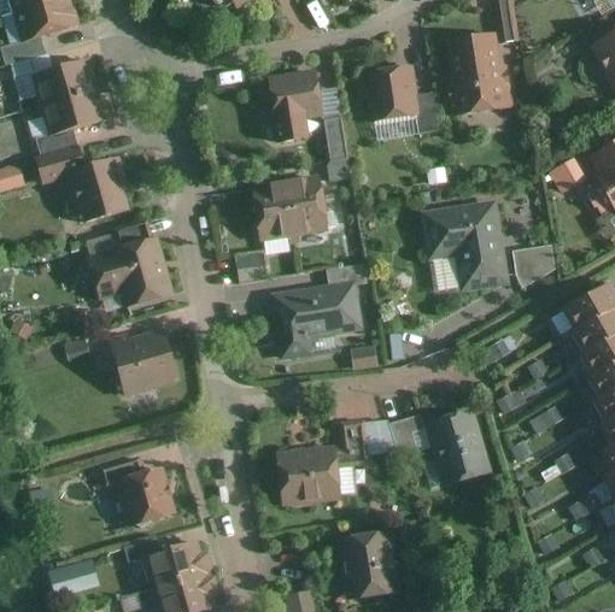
[(9,0),(12,11),(48,0),(9,0)]
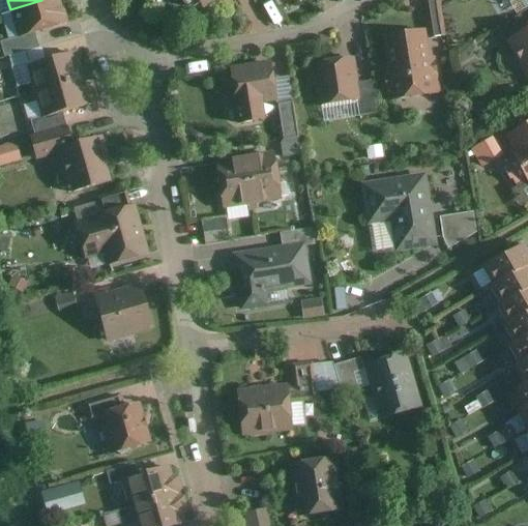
[(68,19),(62,0),(41,0),(10,9),(18,34),(34,29),(68,19)]
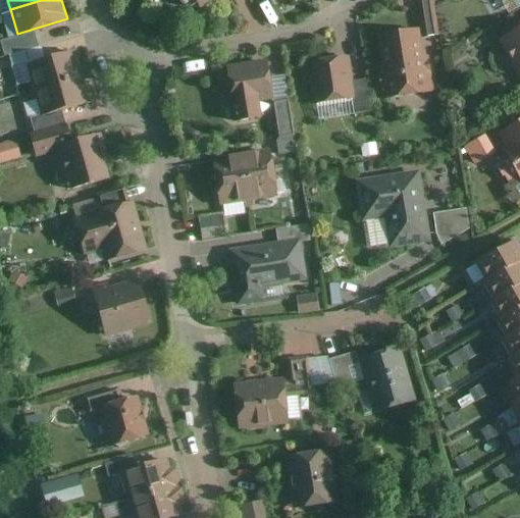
[(437,31),(433,0),(419,0),(424,33),(437,31)]
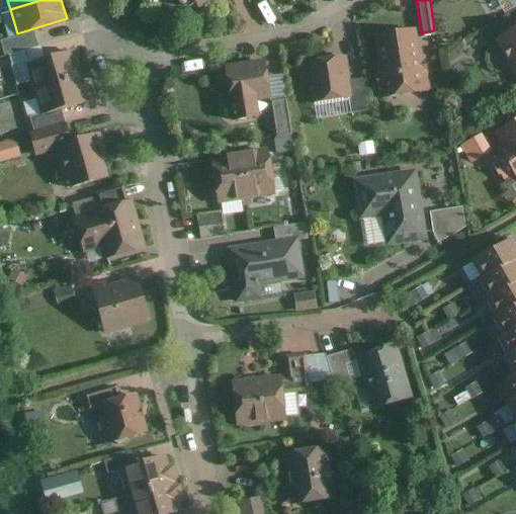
[(515,24),(496,37),(515,72),(515,24)]
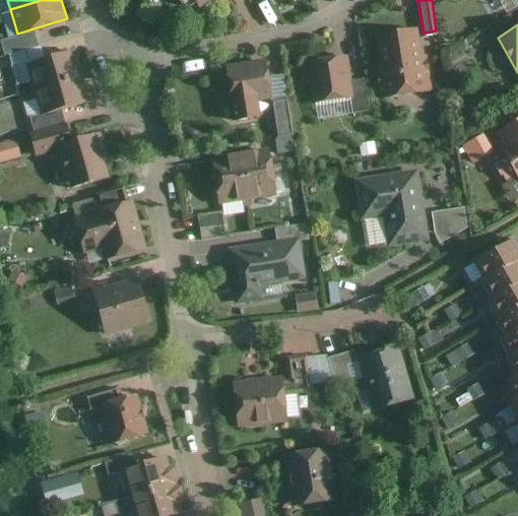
[(377,59),(381,95),(434,88),(428,52),(424,52),(421,26),(377,33),(380,59),(377,59)]
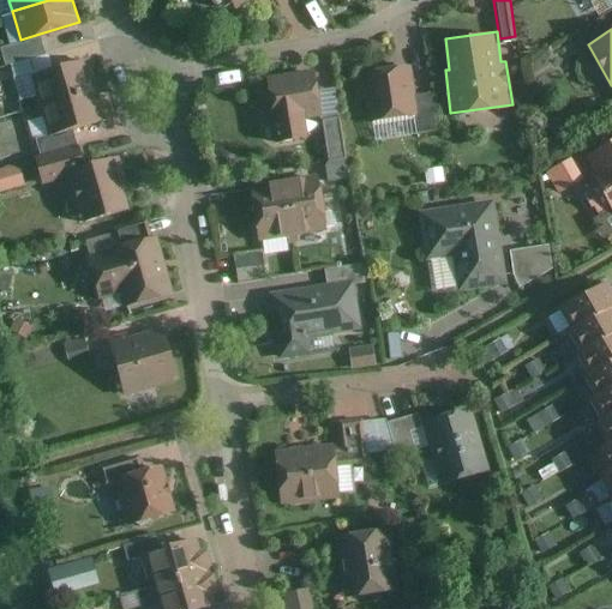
[(46,52),(40,34),(21,40),(0,43),(0,47),(5,64),(7,62),(46,52)]
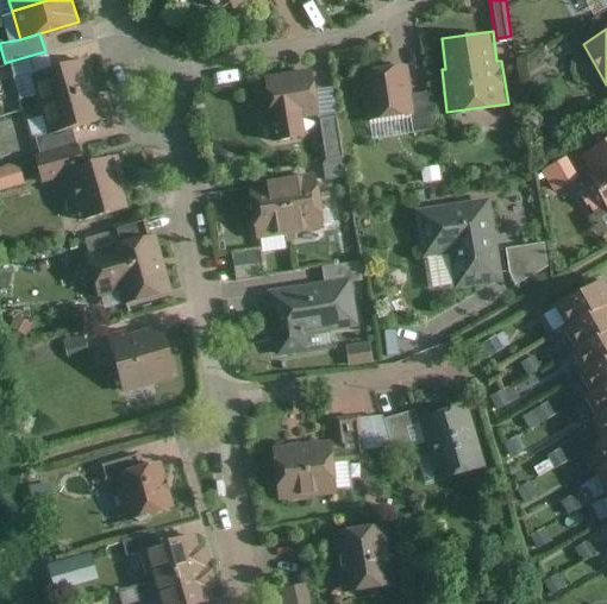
[(50,68),(45,51),(7,62),(12,77),(31,73),(50,68)]
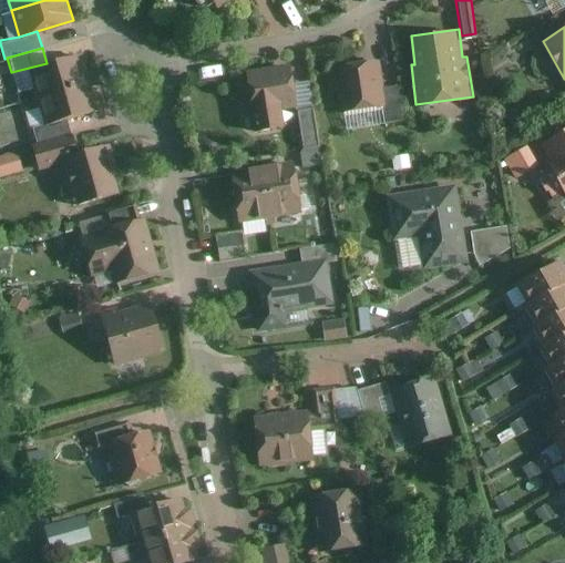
[(28,99),(91,82),(81,53),(47,63),(29,68),(34,86),(26,90),(28,99)]
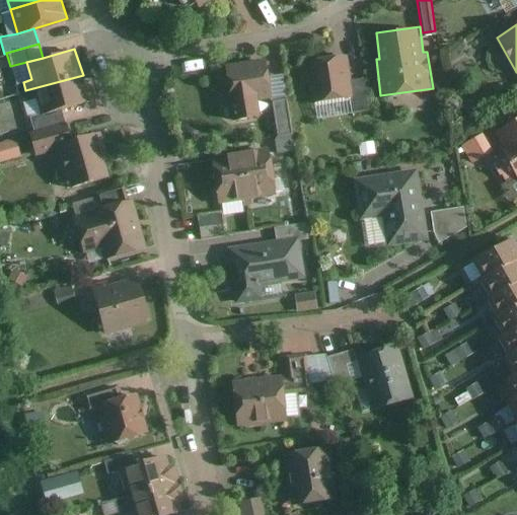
[(348,54),(306,60),(312,101),(354,95),(352,78),(348,54)]
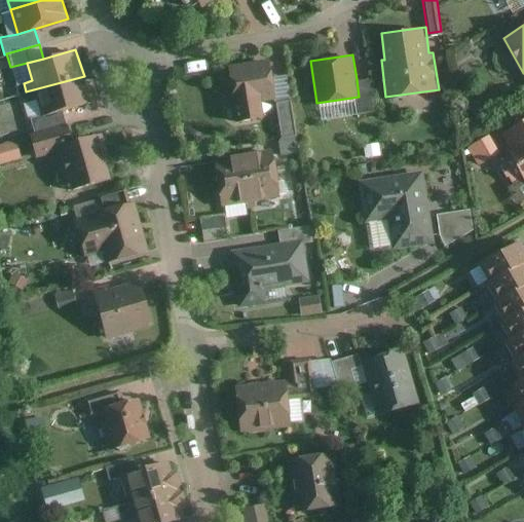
[(270,60),(229,65),(237,121),(263,118),(261,100),(275,98),(270,60)]
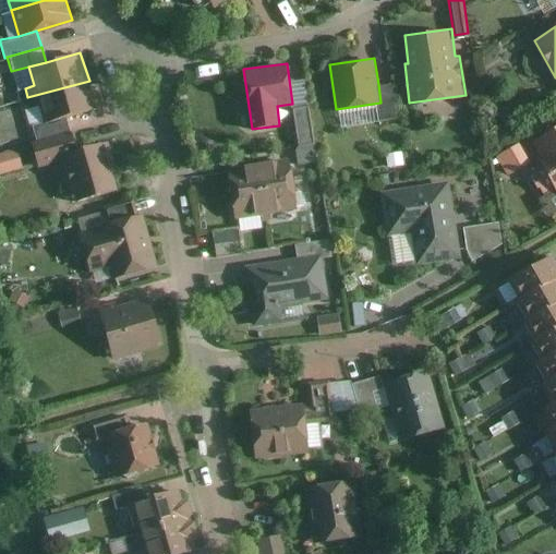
[(96,107),(89,81),(27,97),(31,105),(38,103),(44,121),(65,115),(96,107)]
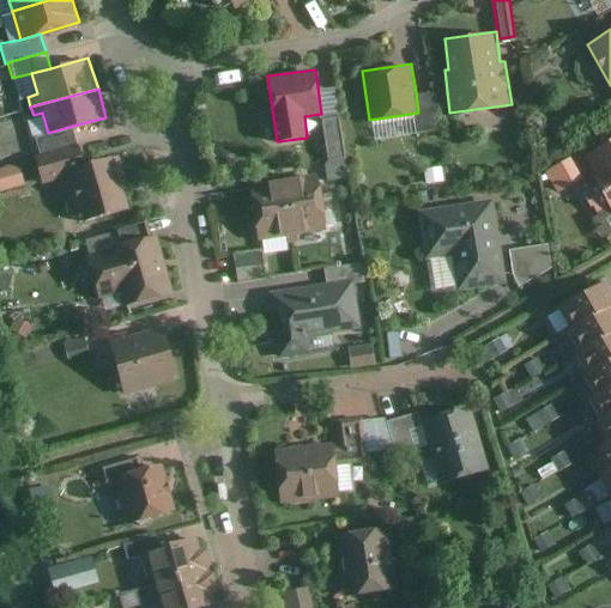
[(431,90),(416,92),(418,113),(422,129),(437,127),(431,90)]
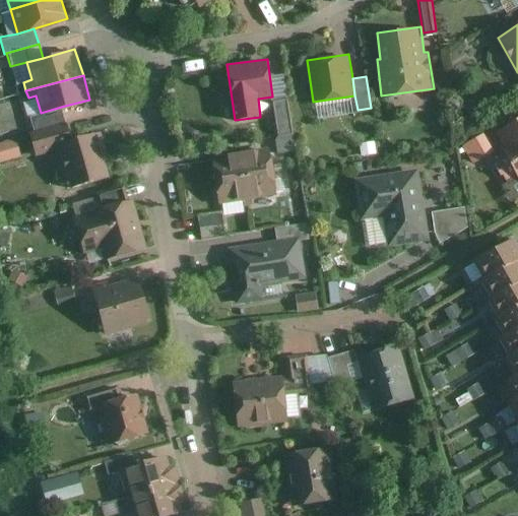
[(293,133),(287,98),(273,100),(277,135),(293,133)]
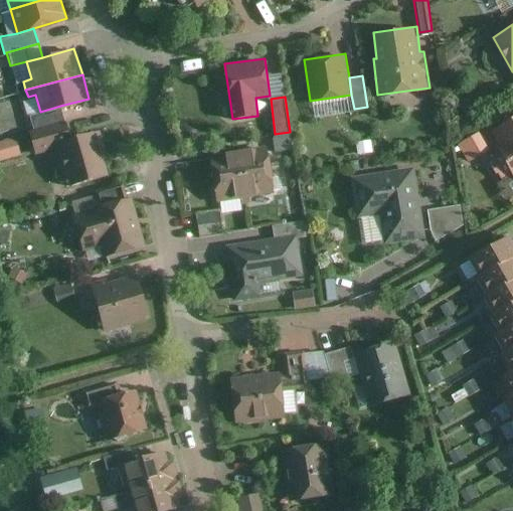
[(60,106),(40,112),(29,114),(34,129),(64,120),(60,106)]
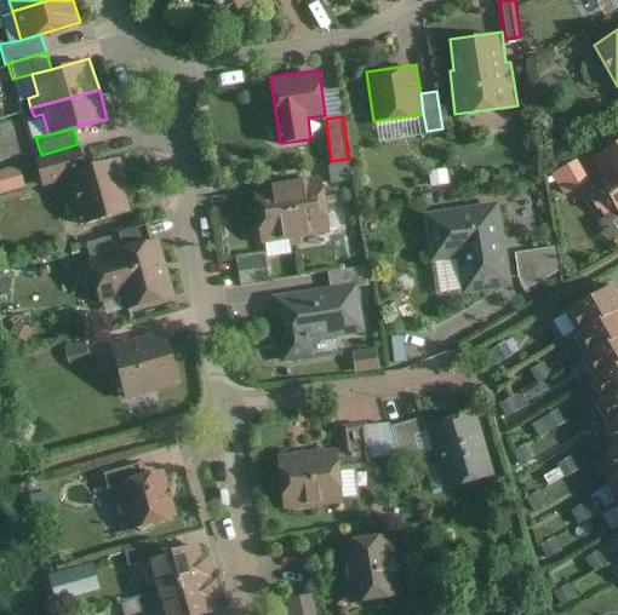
[(617,142),(590,159),(604,183),(591,189),(605,214),(617,208),(617,142)]
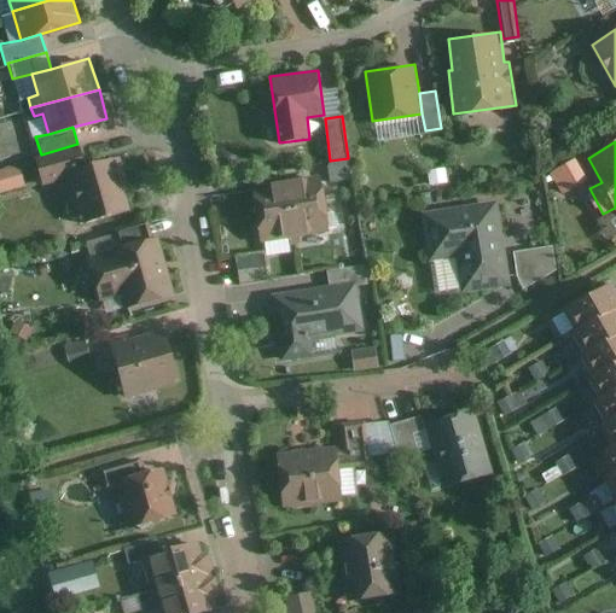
[(85,164),(77,144),(41,155),(34,157),(42,184),(64,177),(68,169),(85,164)]
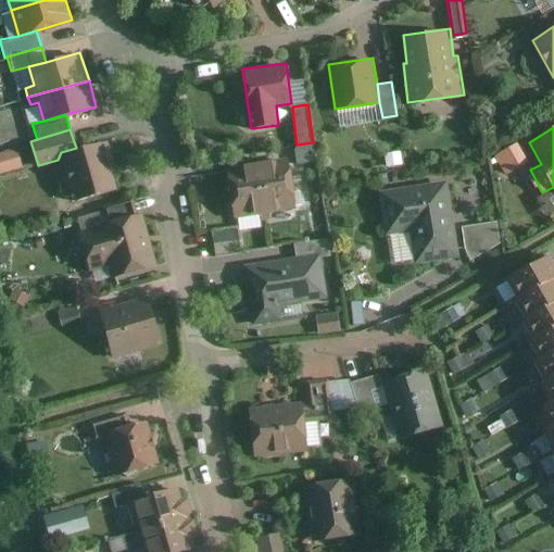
[(116,170),(108,139),(76,148),(61,152),(58,160),(66,187),(71,186),(75,200),(115,187),(111,171),(116,170)]
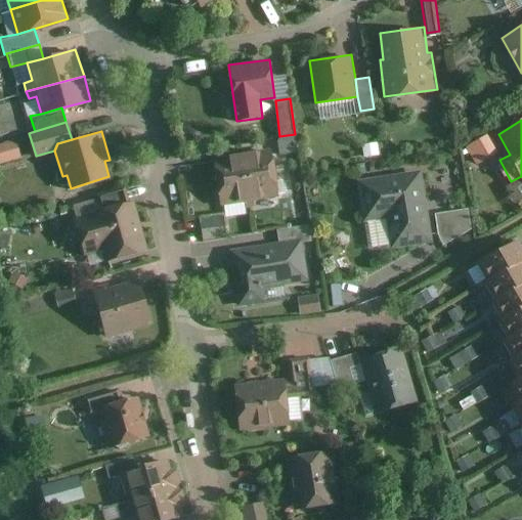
[(20,136),(0,139),(0,154),(1,160),(24,155),(20,136)]
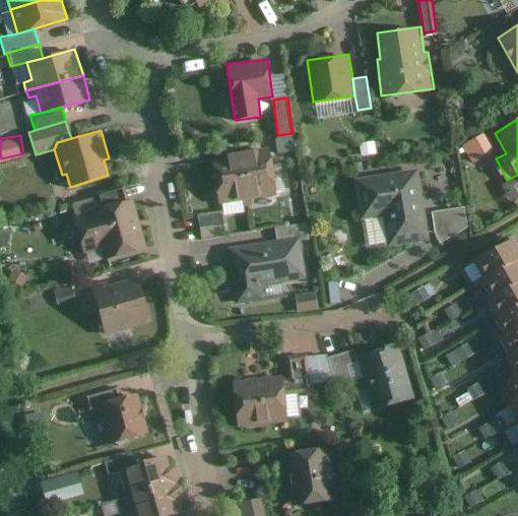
[(276,194),(269,147),(242,151),(249,198),(276,194)]
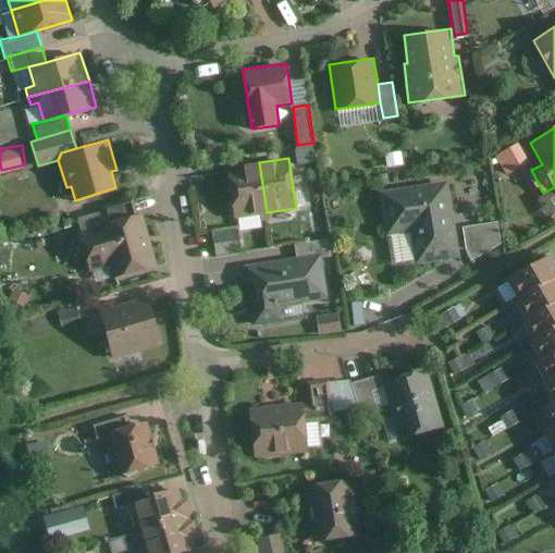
[(267,212),(259,162),(227,167),(235,218),(267,212)]
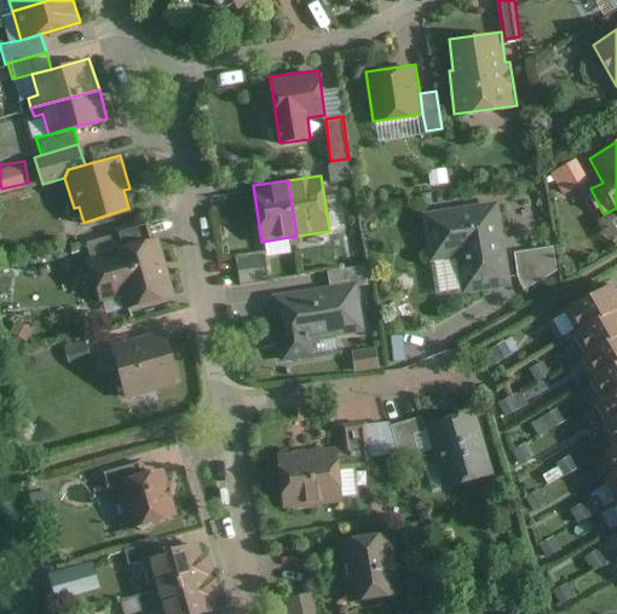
[(512,284),(499,200),(424,210),(430,260),(459,256),(463,293),(512,284)]
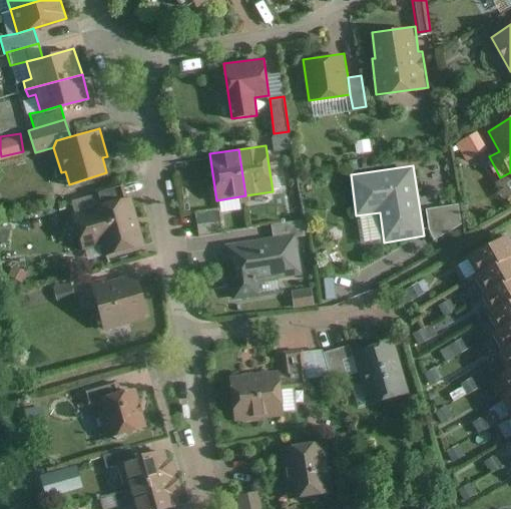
[(82,249),(99,244),(102,256),(145,243),(131,195),(127,195),(122,180),(94,189),(99,205),(72,212),(82,249)]
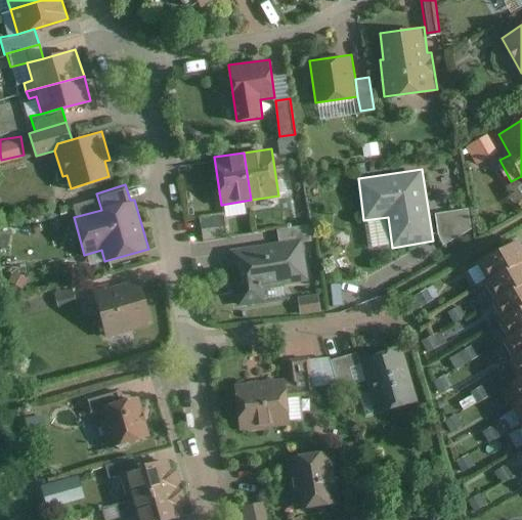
[(203,206),(218,204),(217,192),(202,195),(203,206)]
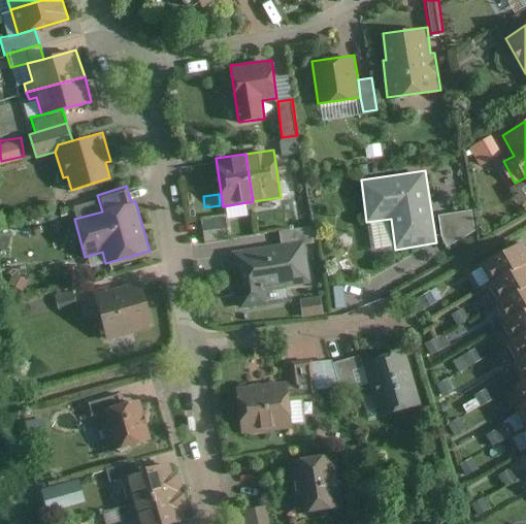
[(472,209),(440,215),(444,234),(450,246),(475,229),(472,209)]
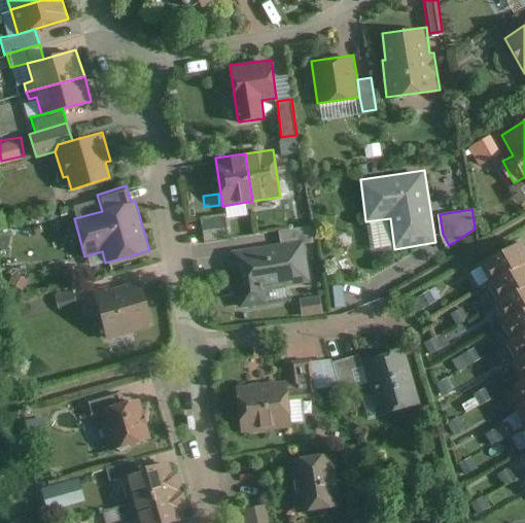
[(205,214),(208,236),(230,233),(228,211),(205,214)]
